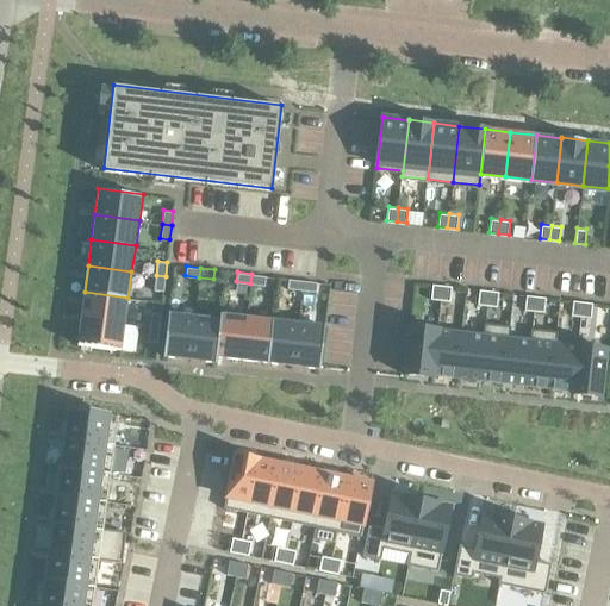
[(251,274),(250,283),(265,285),(266,275),(251,274)]
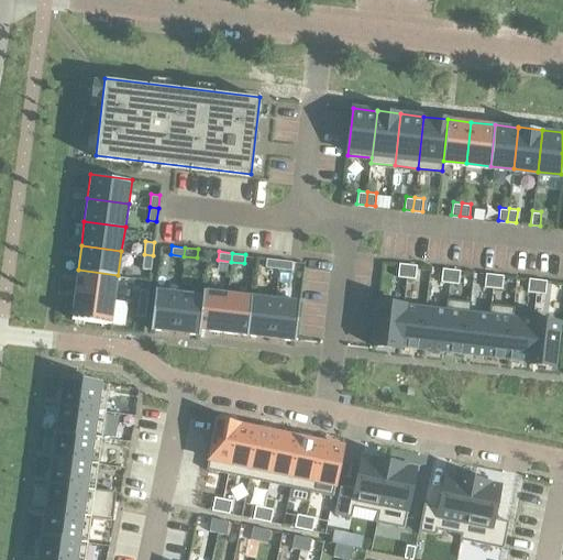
[(144,254),(142,267),(151,268),(153,255),(144,254)]
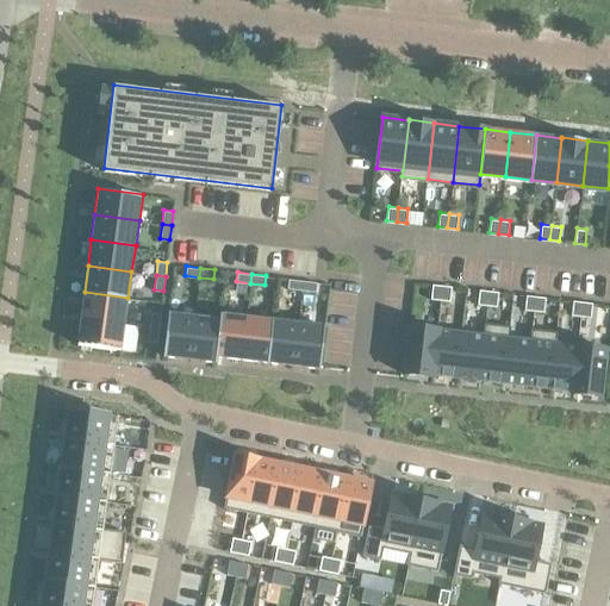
[(288,277),(287,287),(302,289),(303,280),(288,277)]
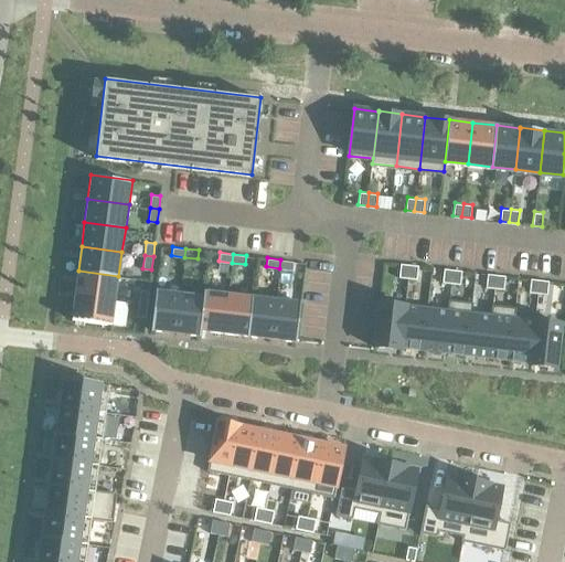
[(280,260),(279,268),(292,269),(294,261),(280,260)]
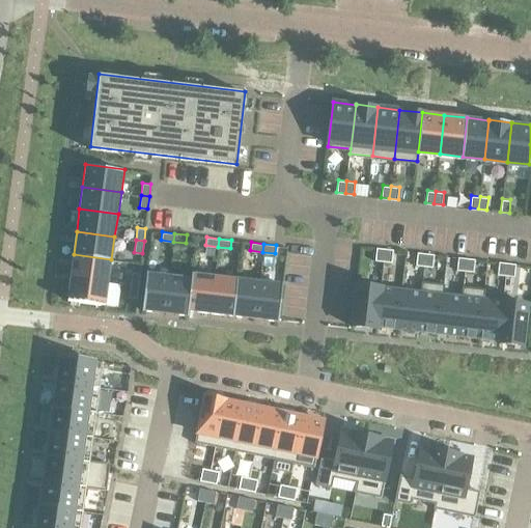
[(376,247),(375,259),(384,260),(385,248),(376,247)]
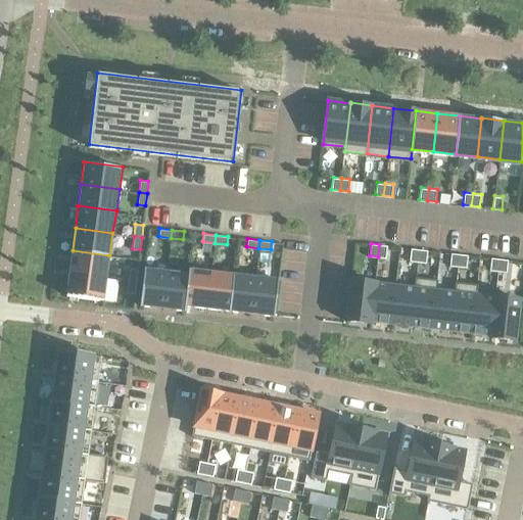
[(379,244),(378,256),(386,257),(387,245),(379,244)]
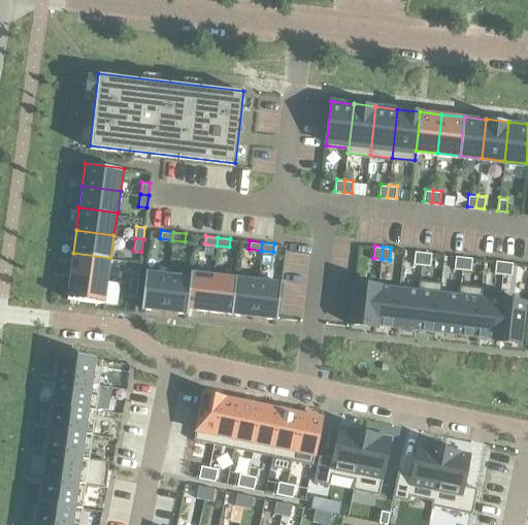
[(415,250),(414,263),(422,264),(423,251),(415,250)]
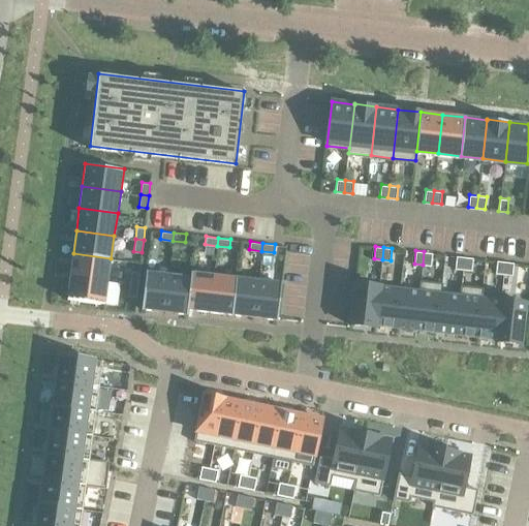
[(424,251),(423,265),(431,265),(433,252),(424,251)]
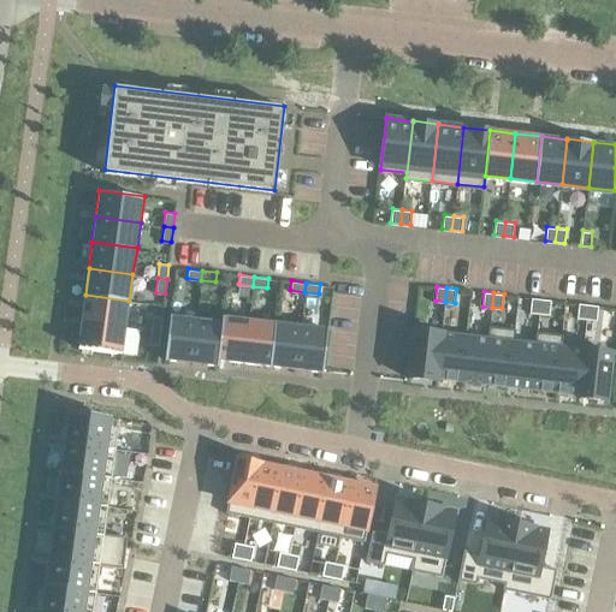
[(86,295),(82,319),(125,326),(129,301),(86,295)]
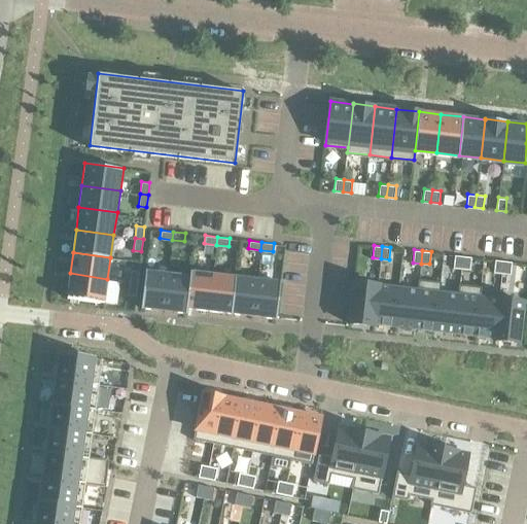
[(455,254),(453,267),(461,268),(463,255),(455,254)]
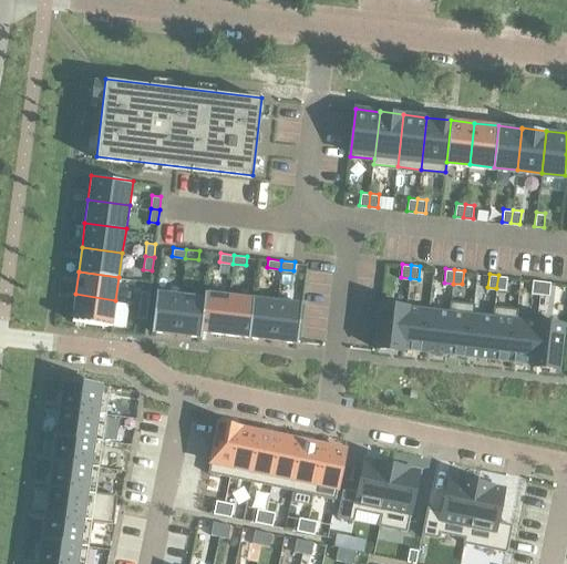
[(498,275),(496,288),(506,289),(507,276),(498,275)]
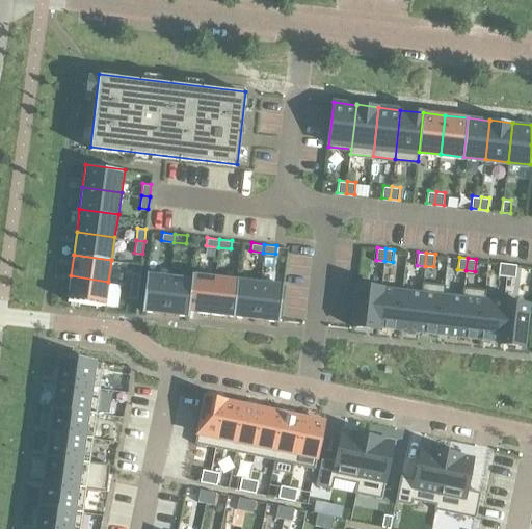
[(500,261),(499,274),(507,275),(508,262),(500,261)]
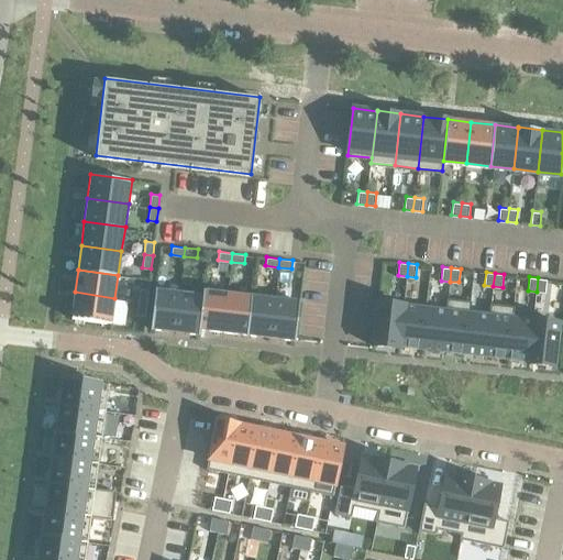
[(538,277),(537,292),(545,293),(547,278),(538,277)]
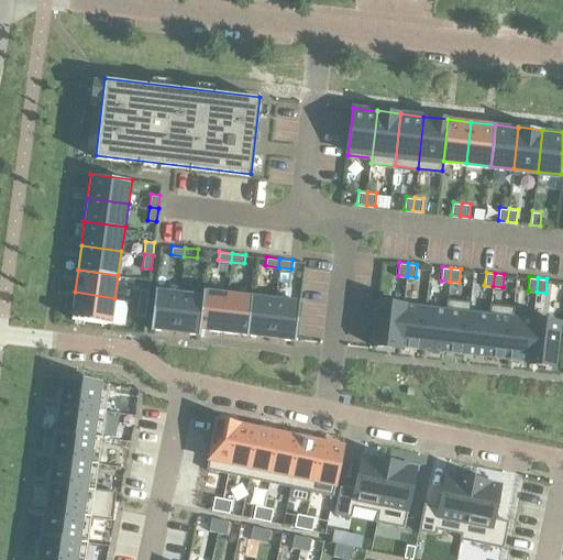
[(155,287),(151,328),(175,331),(180,291),(155,287)]
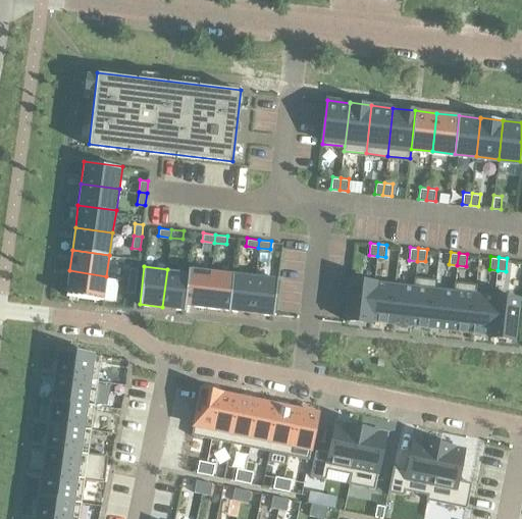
[(129,267),(128,278),(137,279),(138,268),(129,267)]
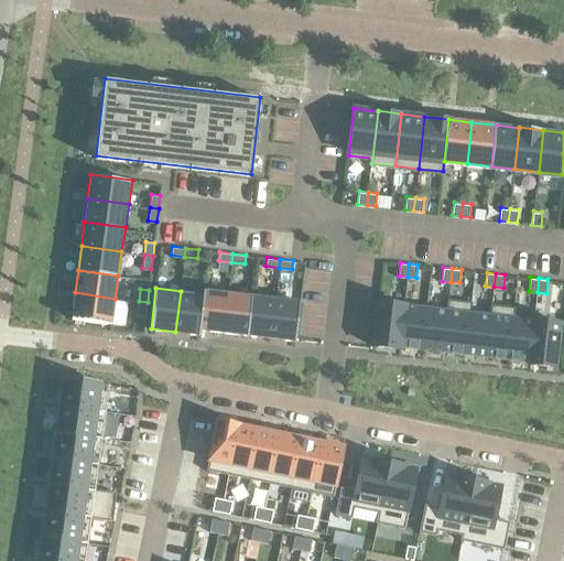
[(205,294),(201,328),(224,331),(228,291),(206,289),(205,294)]
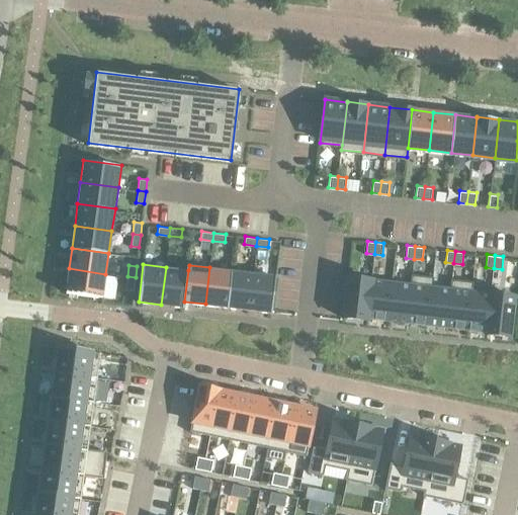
[(166,267),(161,305),(184,307),(184,302),(188,270),(166,267)]
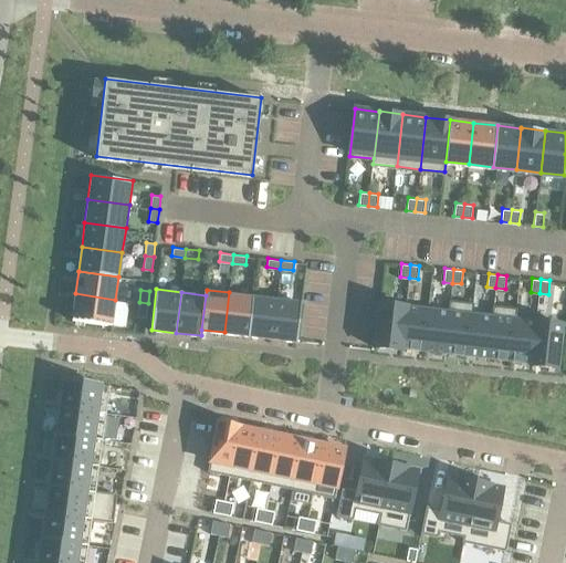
[(229,292),(224,332),(248,335),(253,295),(229,292)]
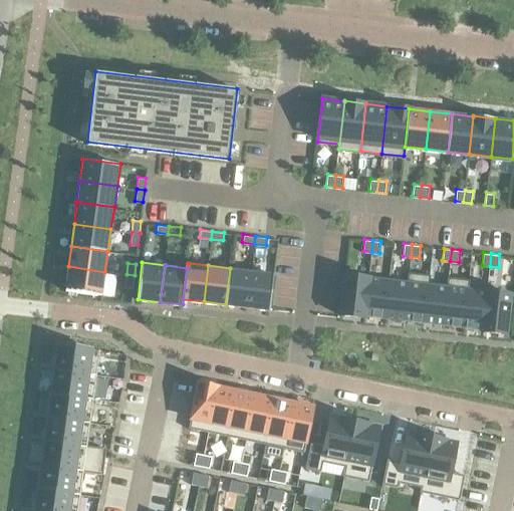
[(68,266),(65,289),(101,294),(104,272),(68,266)]
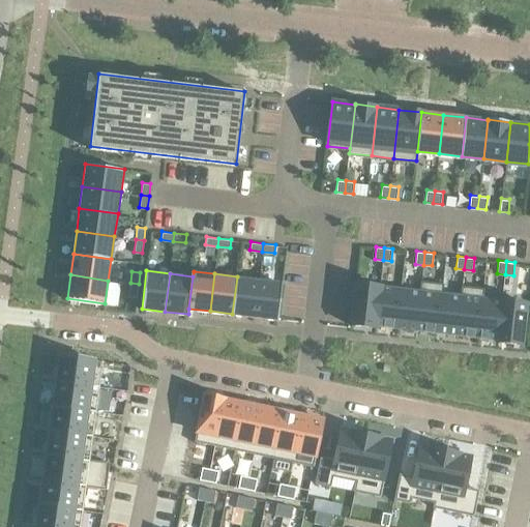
[(237,276),(232,314),(255,317),(259,279),(237,276)]
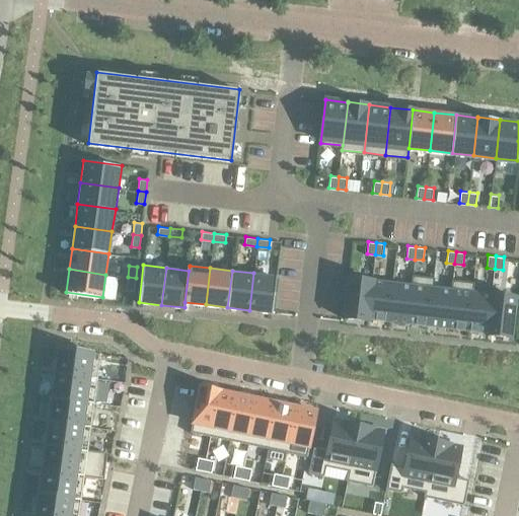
[(253,273),(249,310),(272,312),(277,276),(253,273)]
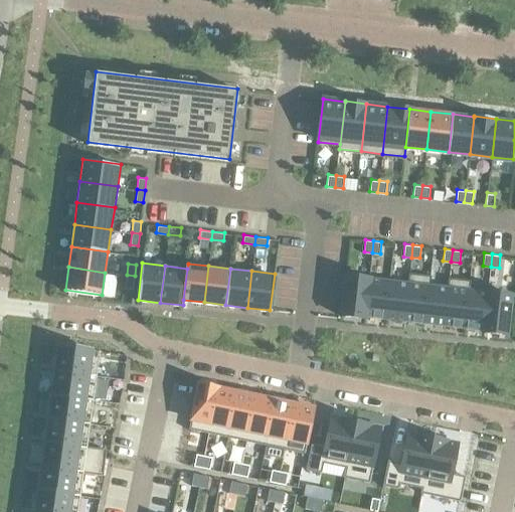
[(389,280),(385,317),(404,320),(410,272),(408,272),(407,282),(389,280)]
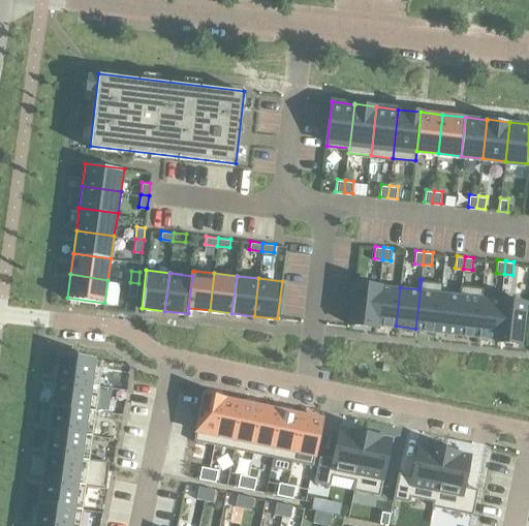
[(422,279),(415,329),(436,331),(442,281),(422,279)]
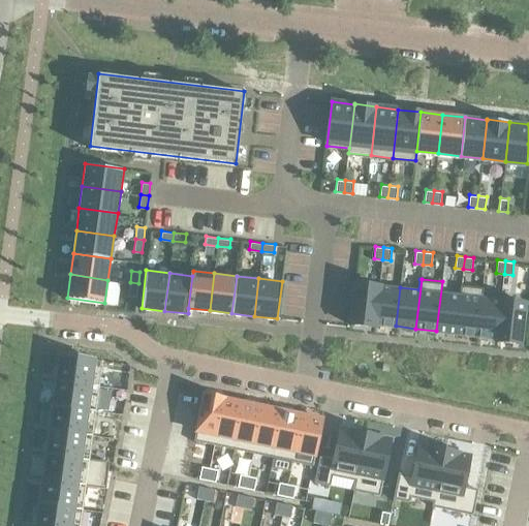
[(442,281),(436,331),(457,333),(462,284),(461,284),(460,294),(442,291),(443,282),(442,281)]
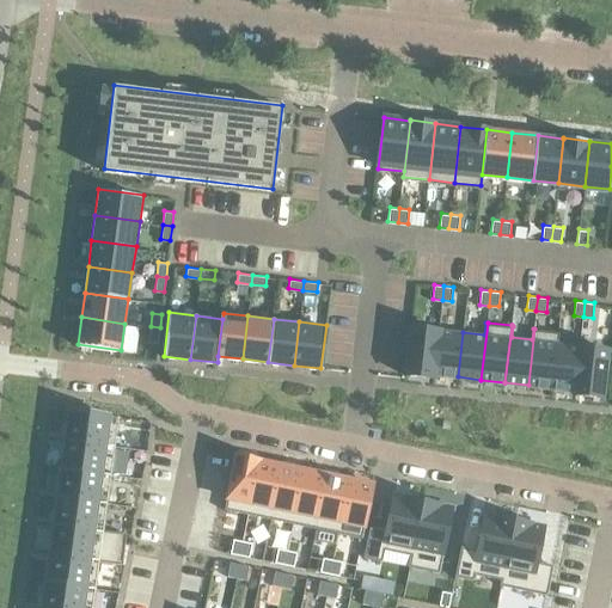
[(151,326),(148,341),(158,342),(160,327),(151,326)]
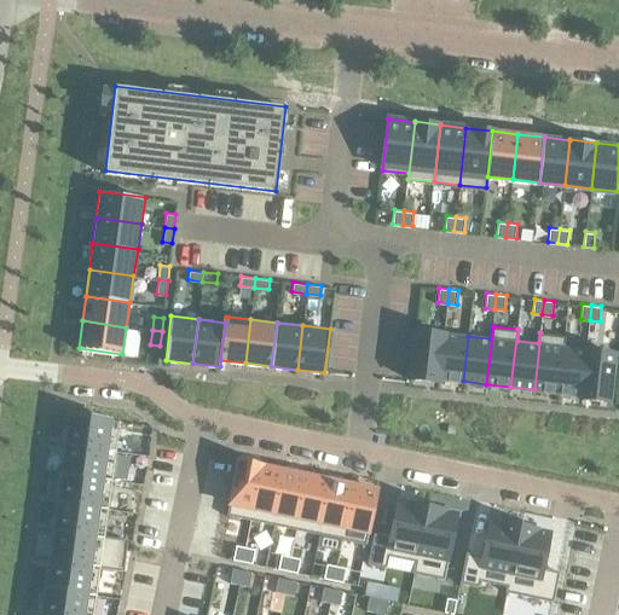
[(415,330),(410,377),(438,379),(444,332),(415,330)]
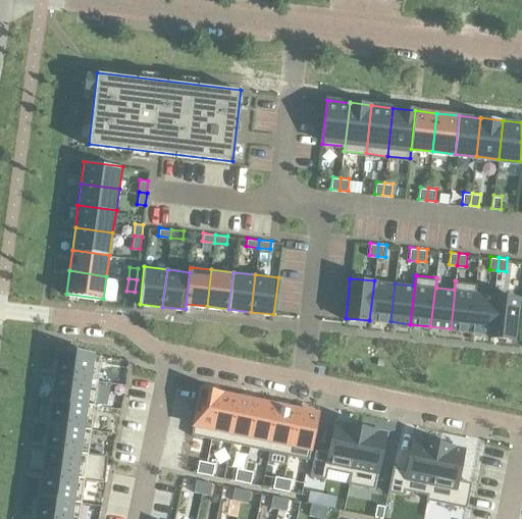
[(374,280),(369,320),(370,320),(370,319),(390,321),(395,283),(374,280)]
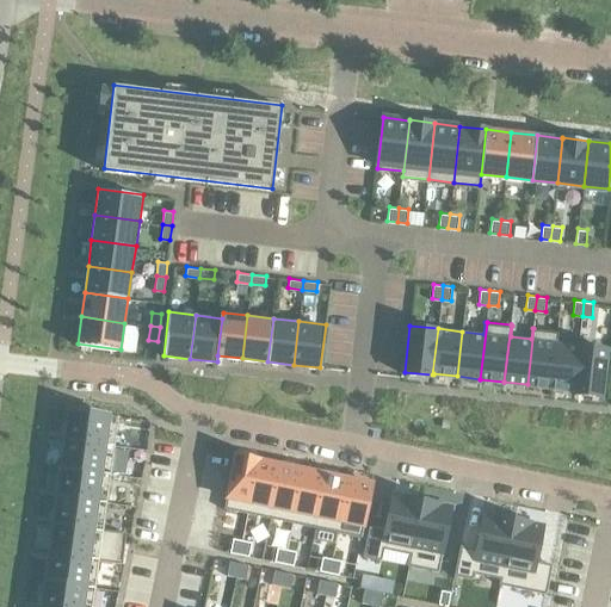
[(534,328),(528,384),(551,388),(559,336),(559,330),(534,328)]
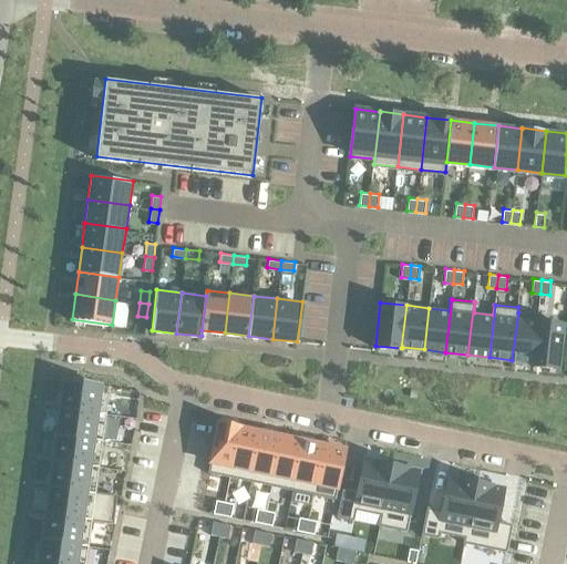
[(518,313),(512,360),(532,362),(531,365),(532,365),(538,320),(539,315),(518,313)]
